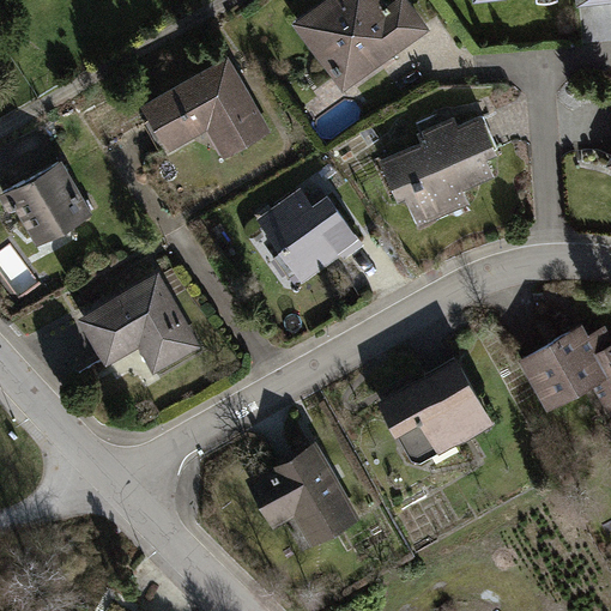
[(334,0),(295,30),(342,94),(427,32),(403,0),(387,11),(379,0),(334,0)]
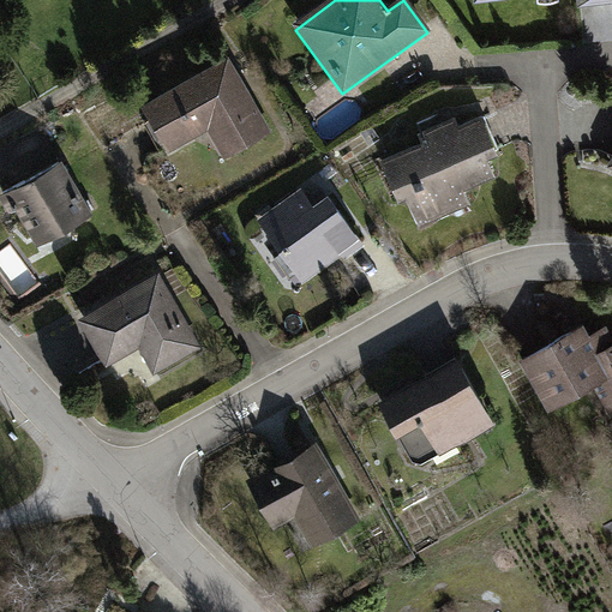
[(231,61),(149,107),(172,148),(211,125),(225,149),(267,126),(231,61)]
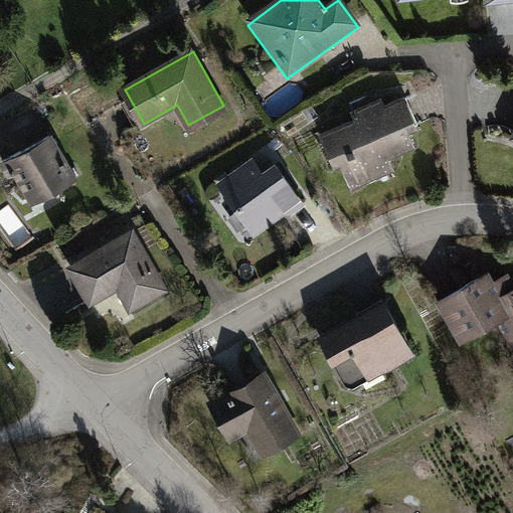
[(352,114),(356,121),(317,140),(333,174),(340,171),(350,193),(393,173),(388,163),(414,151),(409,141),(421,135),(405,102),(384,112),(378,102),(352,114)]
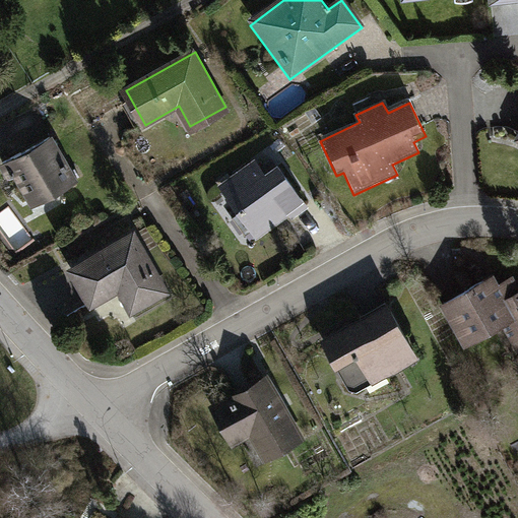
[(52,130),(2,160),(9,173),(14,170),(35,203),(79,176),(52,130)]
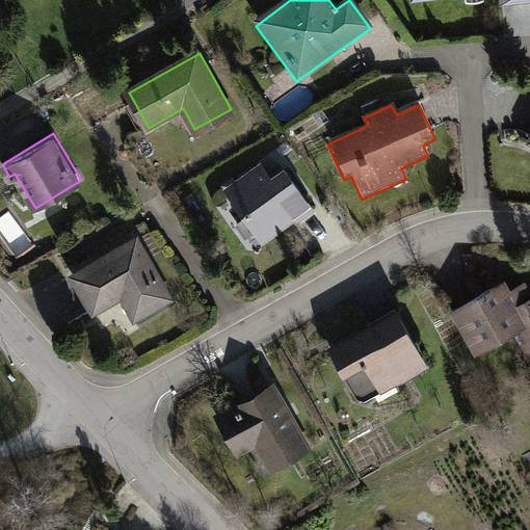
[(266,242),(313,210),(286,171),(272,180),(260,163),(227,186),(266,242)]
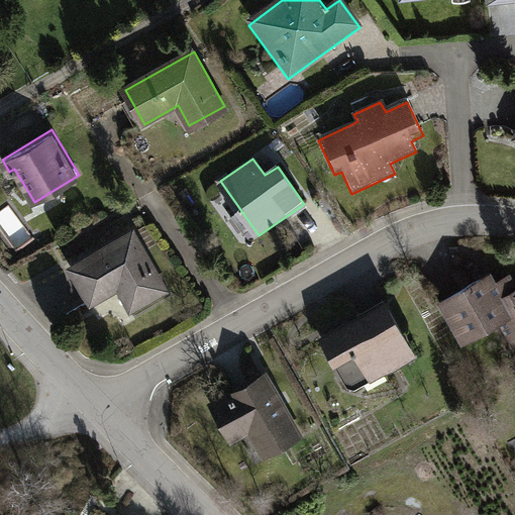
[(135,225),(69,262),(91,301),(119,286),(131,308),(170,287),(135,225)]
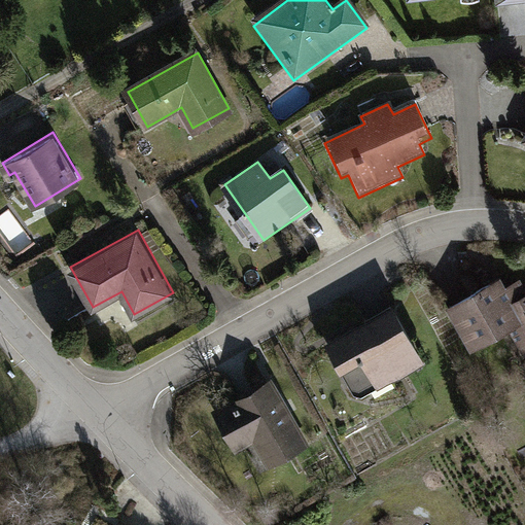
[(493,282),(445,308),(471,356),(506,338),(517,358),(524,353),(524,290),(519,281),(498,292),(493,282)]
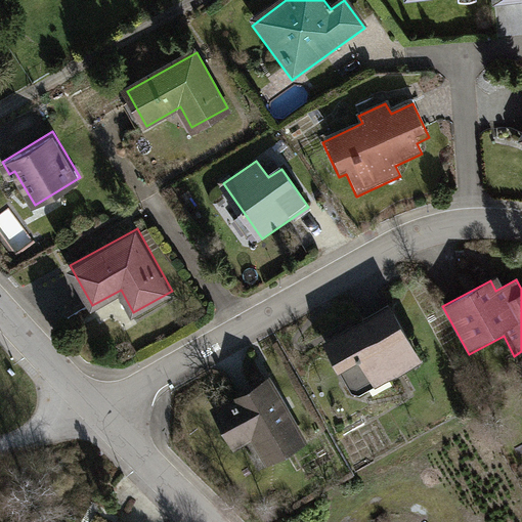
[(390,305),(321,345),(354,400),(423,360),(390,305)]
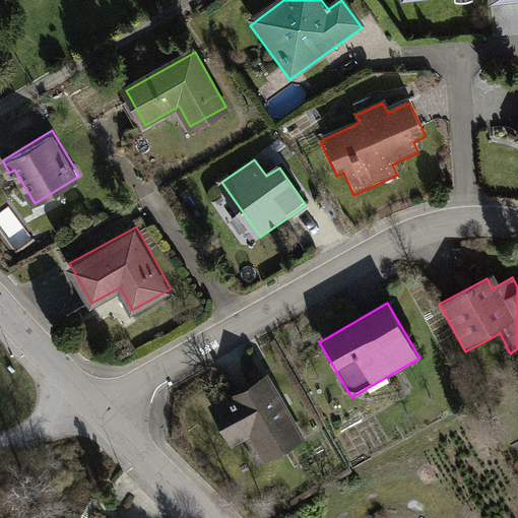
[(306,437),(268,368),(232,388),(235,393),(213,405),(235,445),(253,435),(266,458),(306,437)]
